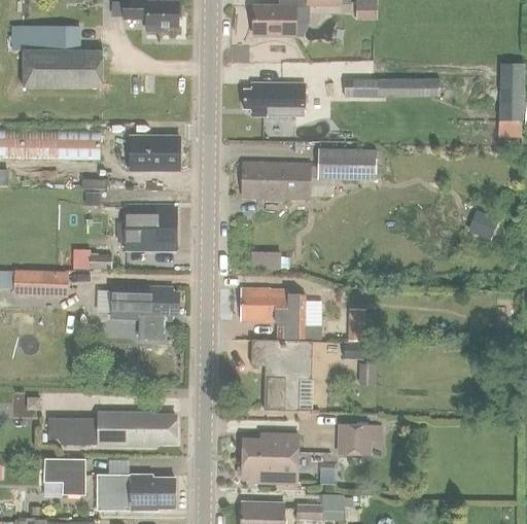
[(163,27),(178,27),(178,15),(180,15),(180,5),(178,5),(178,1),(147,1),(147,0),(124,0),(124,19),(146,19),(146,30),(160,30),(163,27)]
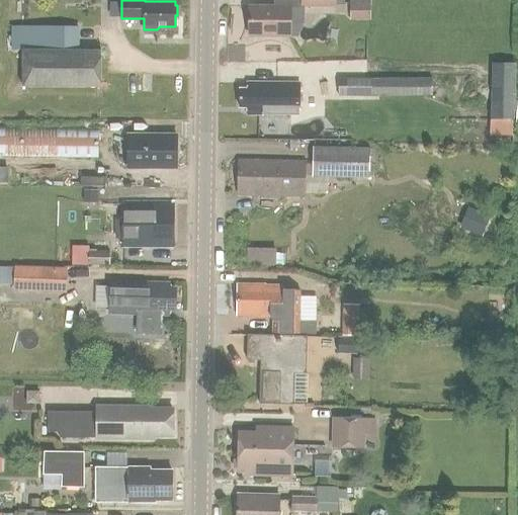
[(350,2),(350,18),(370,18),(370,1),(350,2)]
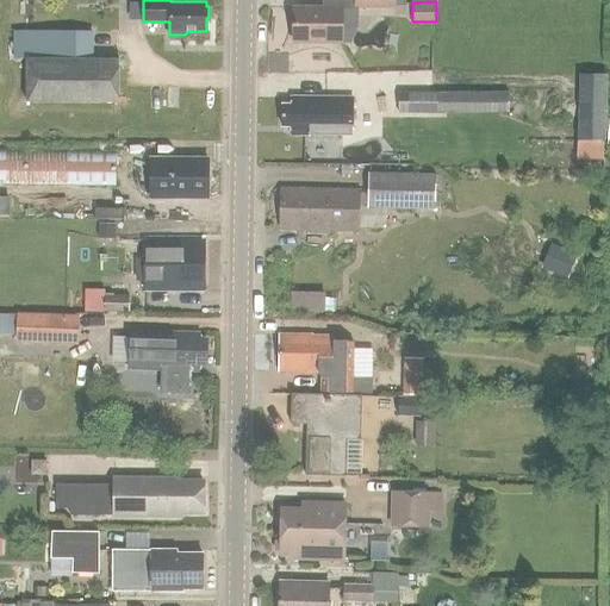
[(342,6),(294,5),(293,42),(341,42),(342,6)]
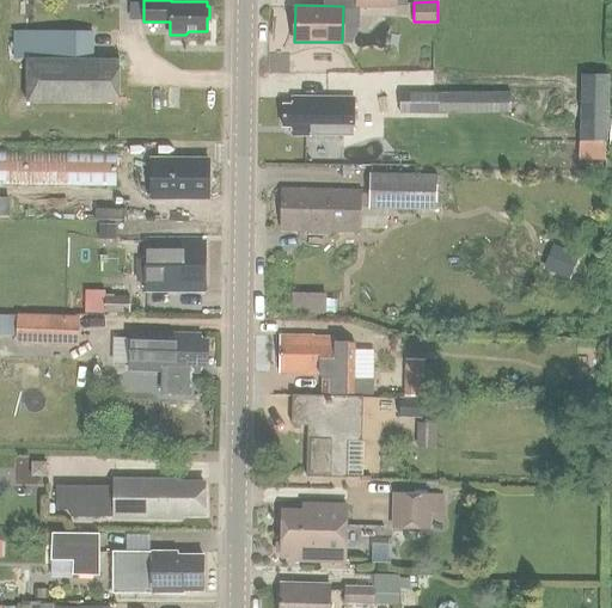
[(120,59),(74,57),(74,29),(12,28),(12,57),(26,57),(26,102),(118,102),(120,59)]
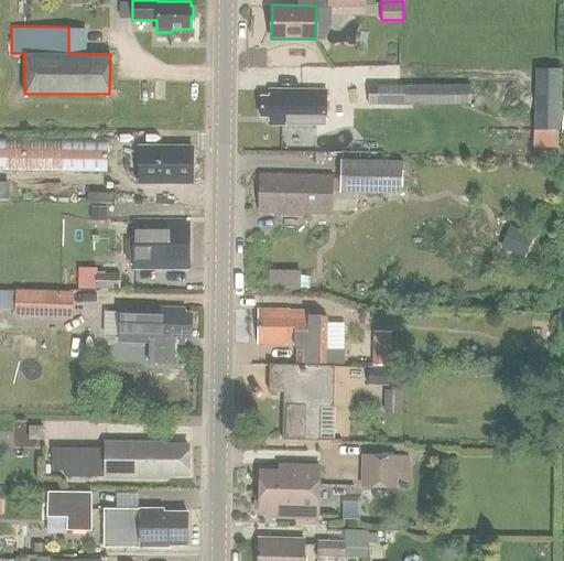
[(369,84),(369,103),(402,103),(402,84),(369,84)]
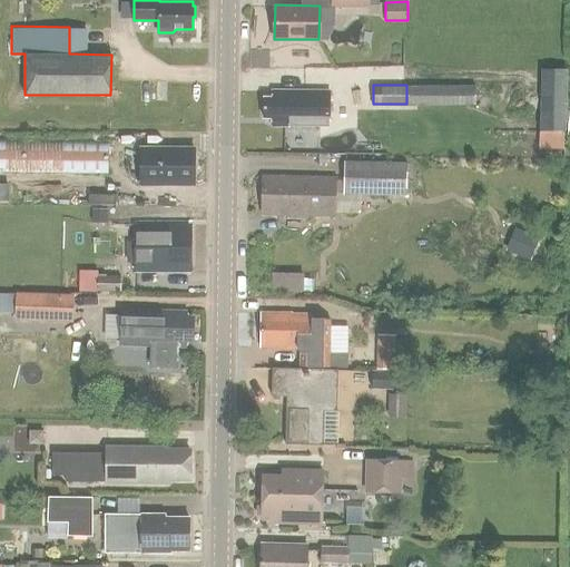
[(273,126),(328,126),(330,90),(273,89),(273,97),(264,97),(264,117),(273,117),(273,126)]
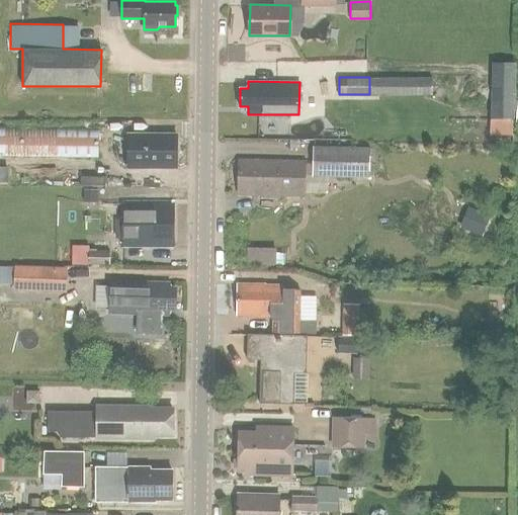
[(513,118),(490,118),(490,135),(513,135),(513,118)]
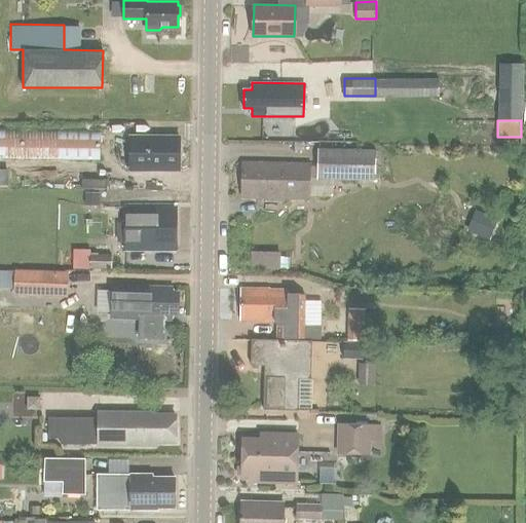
[(0,156),(100,158),(100,128),(0,127),(0,156)]
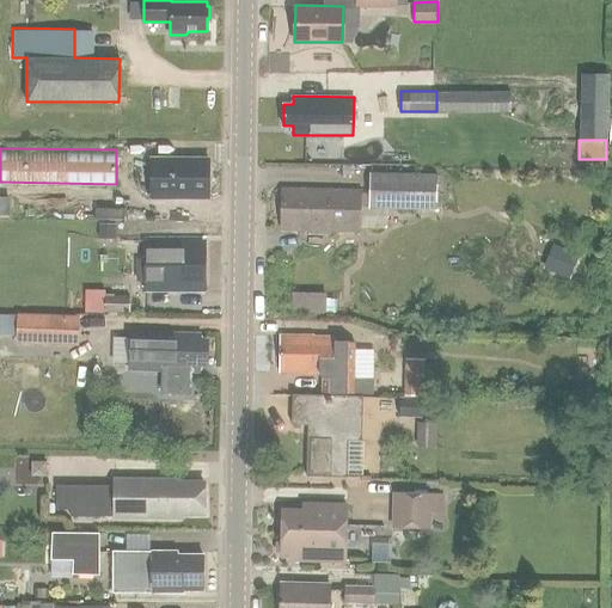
[(208,158),(151,158),(151,197),(208,197),(208,158)]
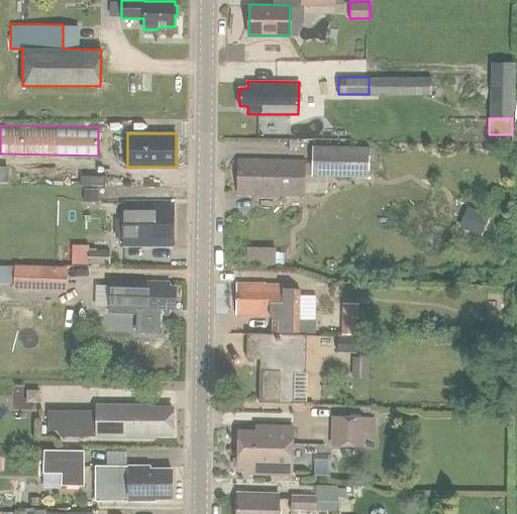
[(370,177),(370,145),(313,144),(312,176),(370,177)]
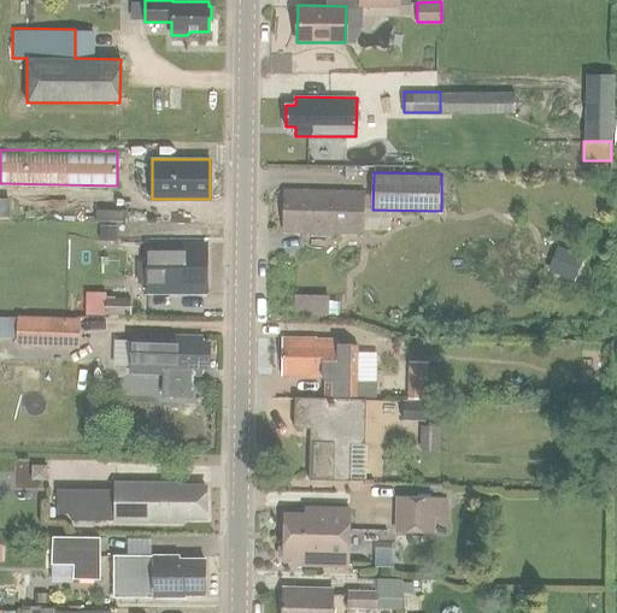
[(292,230),(364,231),(364,190),(283,189),(283,222),(292,222),(292,230)]
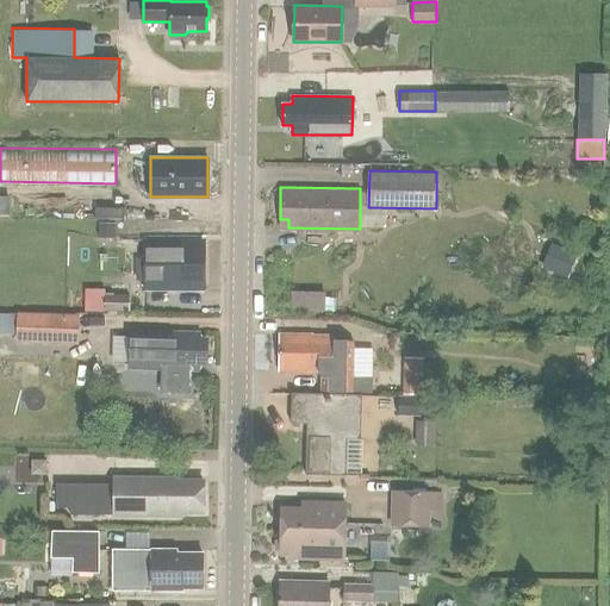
[(116,238),(116,222),(98,223),(99,238),(116,238)]
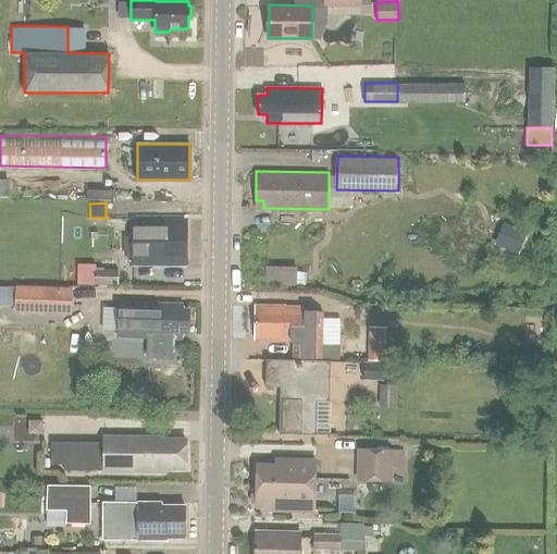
[(133,235),(133,238),(186,239),(186,224),(180,224),(180,218),(178,218),(133,217),(133,235)]
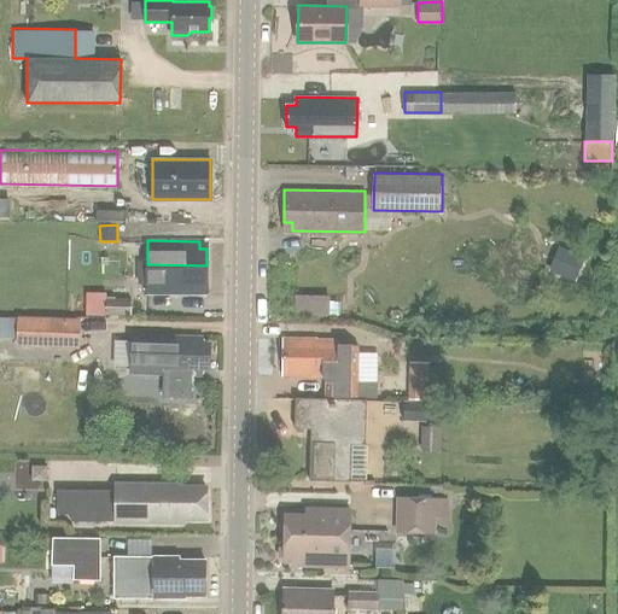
[(583,255),(557,245),(547,269),(573,280),(583,255)]
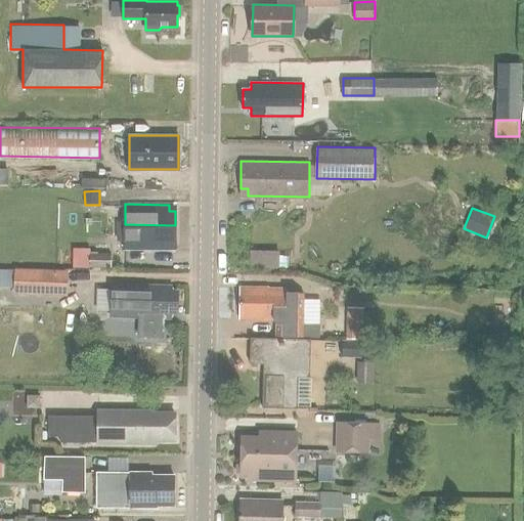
[(117,223),(116,236),(125,236),(125,248),(168,249),(169,242),(175,242),(175,225),(125,224),(117,223)]
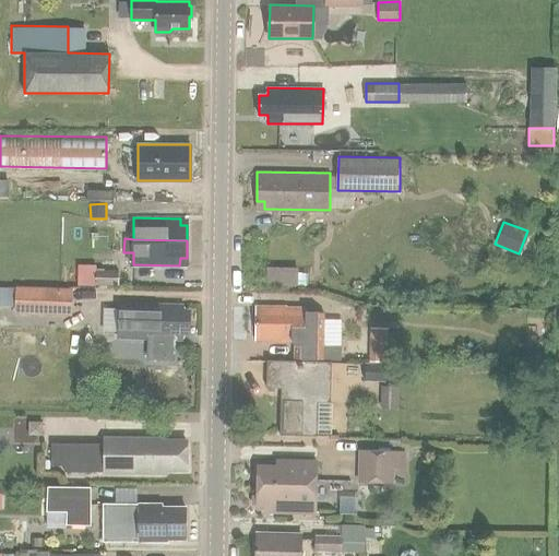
[(298,267),(266,267),(266,285),(298,285),(298,267)]
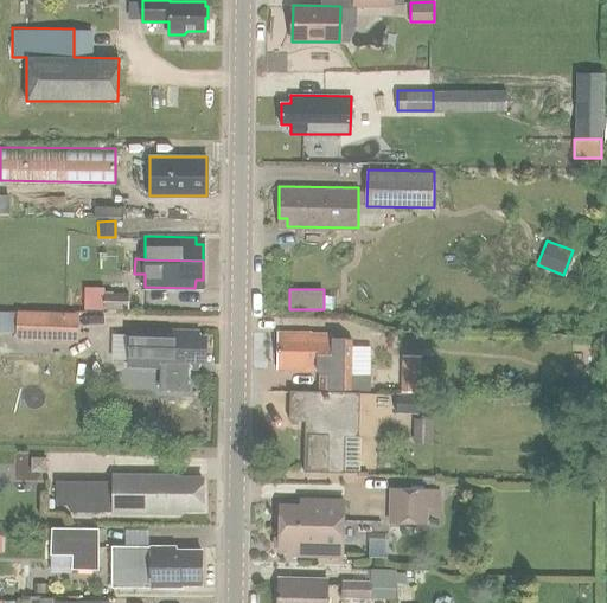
[(102,292),(102,309),(127,310),(127,299),(127,293),(102,292)]
